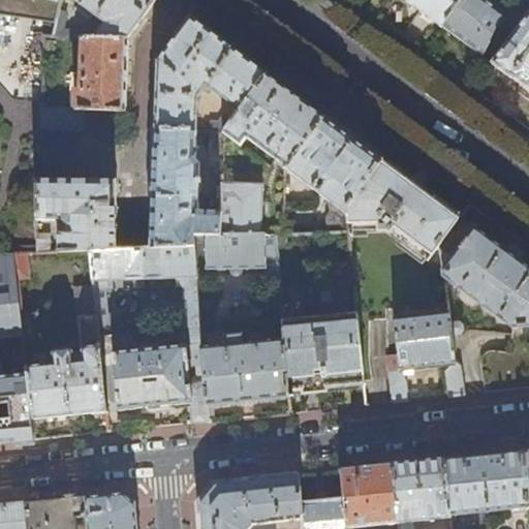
[(16,0),(61,8),(62,0),(16,0)]
